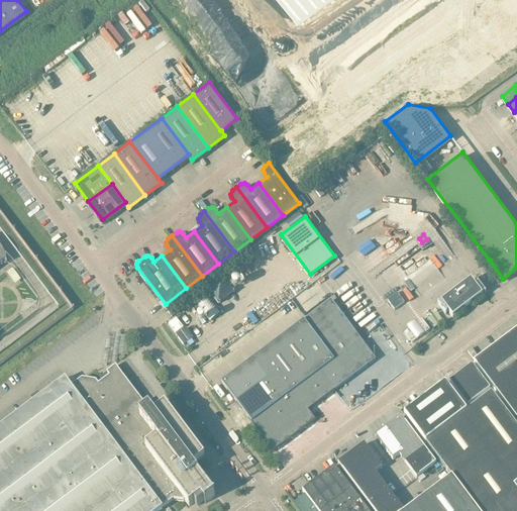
[(218,299),(234,286),(222,270),(206,283),(218,299)]
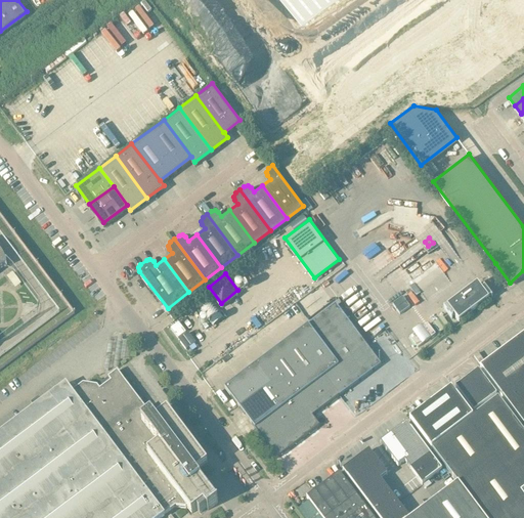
[(484,282),(481,284),(477,278),(444,303),(444,302),(443,303),(451,314),(452,313),(452,312),(454,310),(459,316),(491,292),(491,293),(492,292),(484,282)]
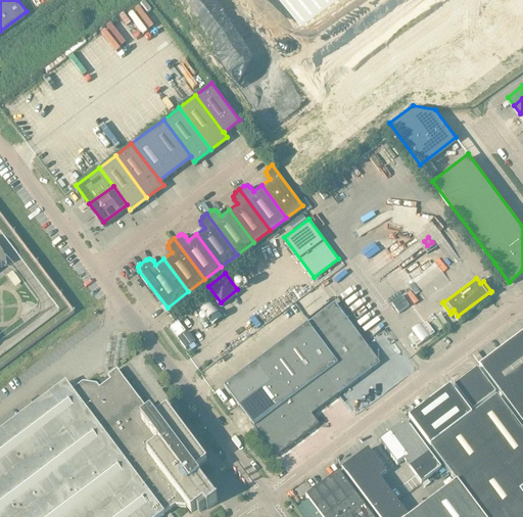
[(401,291),(391,298),(398,309),(409,301),(401,291)]
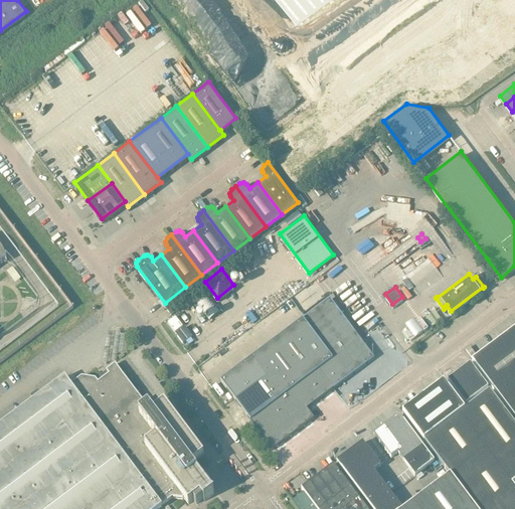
[(307,404),(374,353),(330,295),(220,376),(273,446),(314,414),(307,404)]
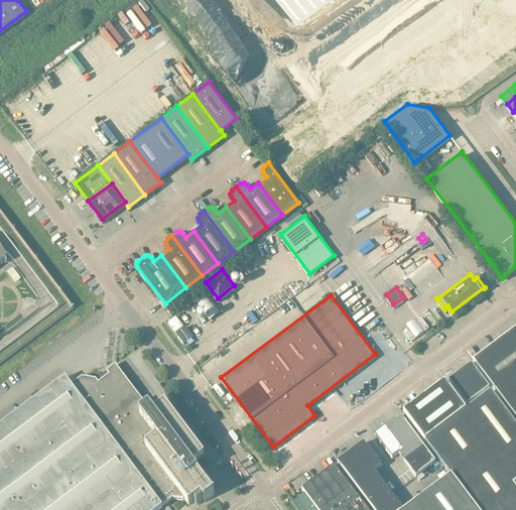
[(171,311),(178,305),(175,300),(167,306),(171,311)]
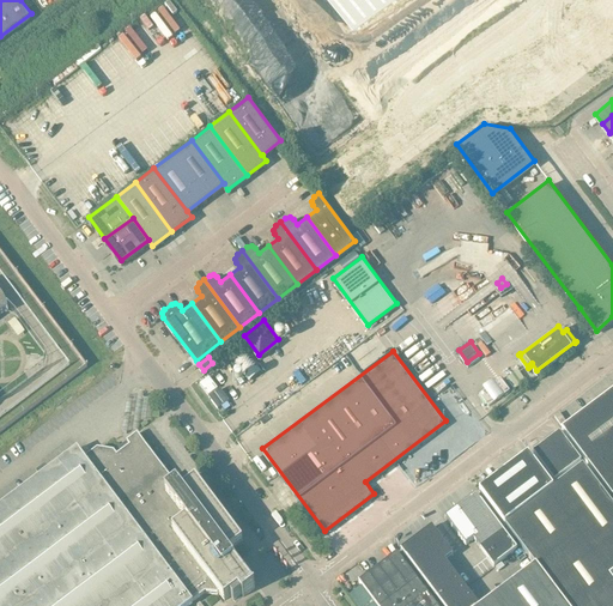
[(210,370),(200,377),(218,400),(228,393),(210,370)]
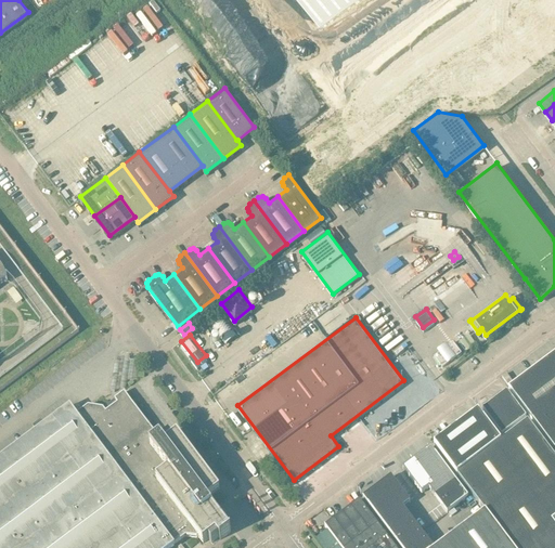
[(434,352),(442,363),(462,349),(453,338),(434,352)]
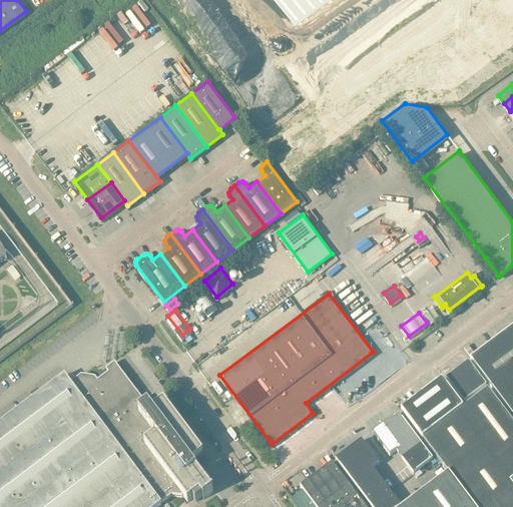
[(512,322),(470,355),(512,412),(512,322)]
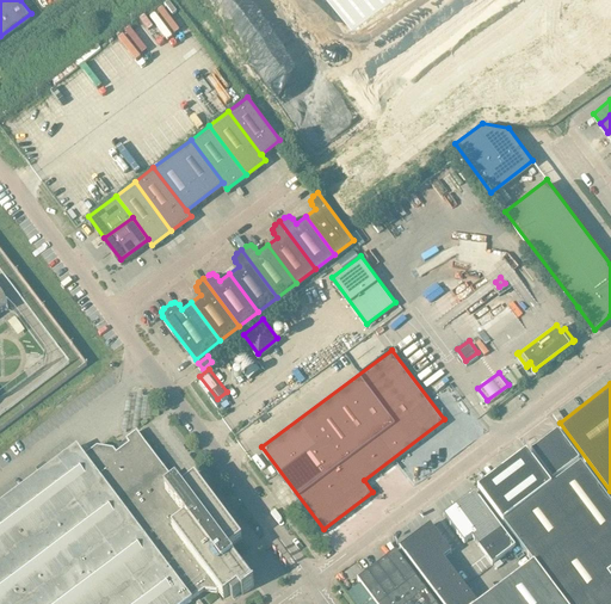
[(176,476),(176,478),(136,426),(127,435),(129,438),(116,448),(113,444),(97,442),(84,451),(76,442),(0,499),(0,603),(179,603),(192,595),(204,585),(216,586),(218,585),(223,593),(229,589),(233,593),(241,587),(242,590),(254,580),(232,552),(239,547),(235,541),(242,536),(195,473),(189,478),(186,474),(178,479),(176,476)]
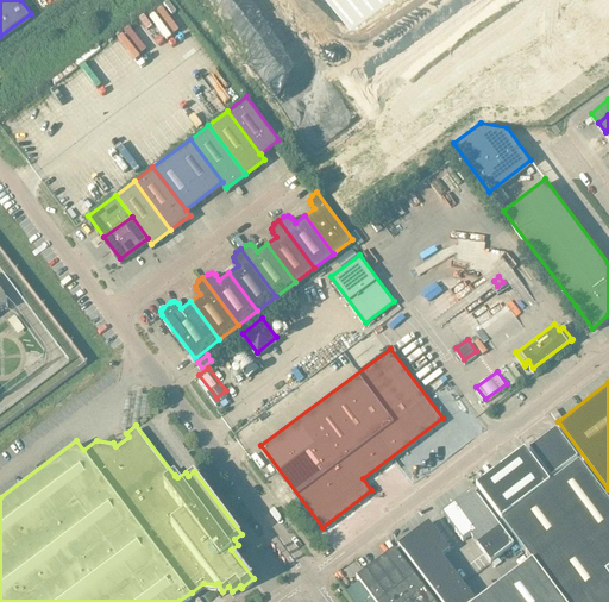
[(551,472),(577,452),(556,425),(529,444),(551,472)]
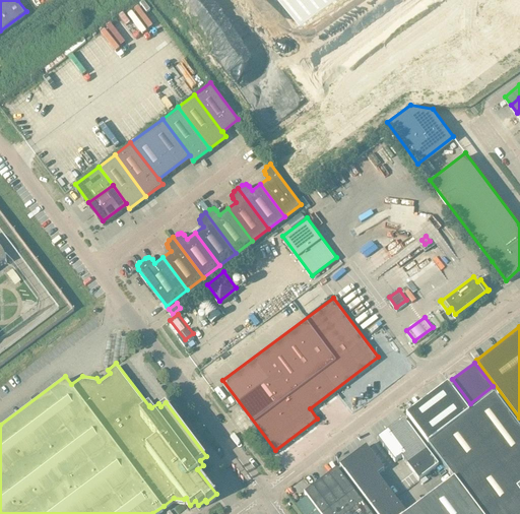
[(427,439),(447,424),(468,407),(448,381),(428,396),(406,412),(427,439)]
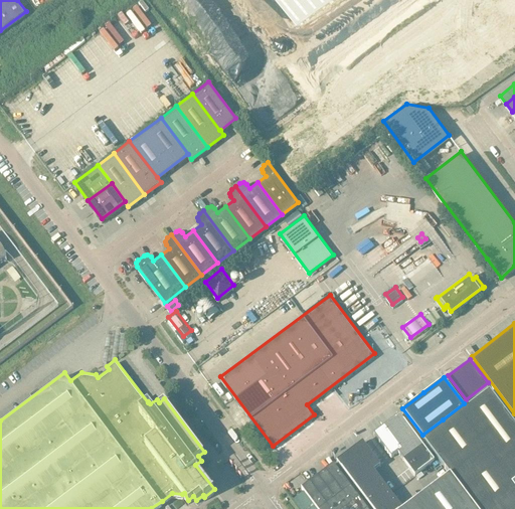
[(514,508),(514,484),(512,480),(514,477),(514,419),(490,386),(465,405),(464,403),(443,419),(422,435),(450,471),(449,472),(476,508),(514,508)]
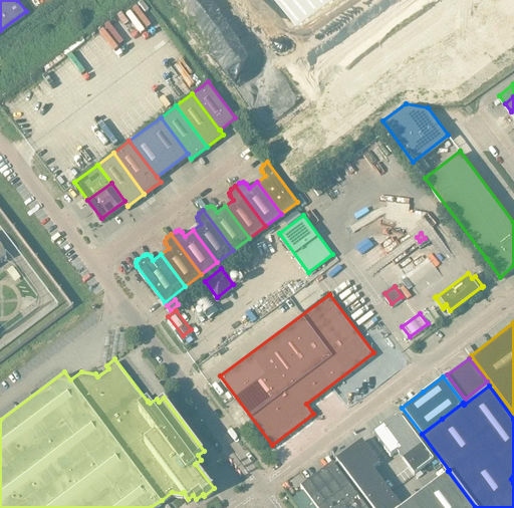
[(403,455),(422,441),(399,410),(372,429),(391,453),(397,448),(403,455)]
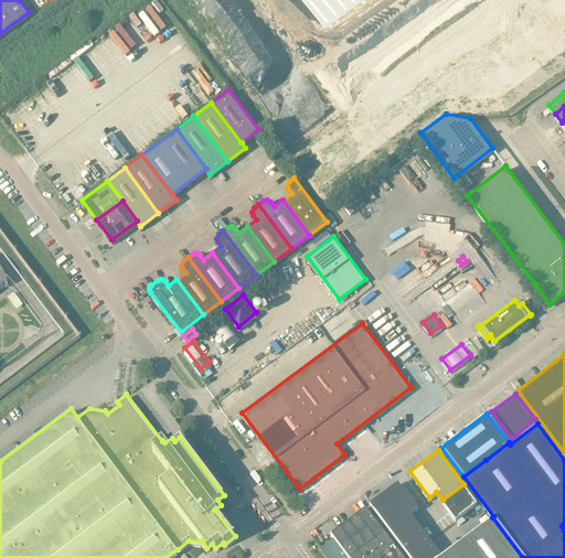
[(409,512),(417,506),(397,480),(370,502),(395,535),(416,519),(409,512)]
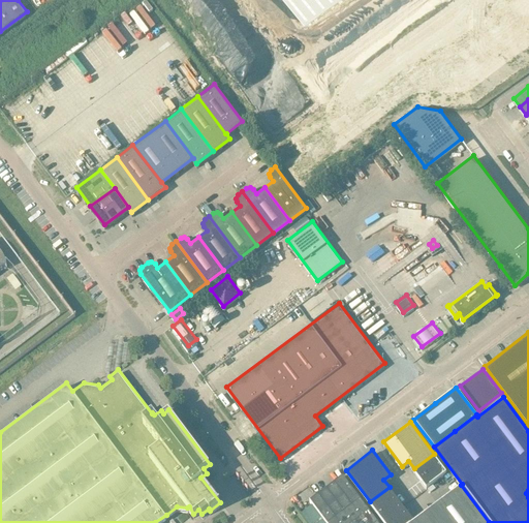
[(426,484),(445,469),(434,454),(414,468),(426,484)]
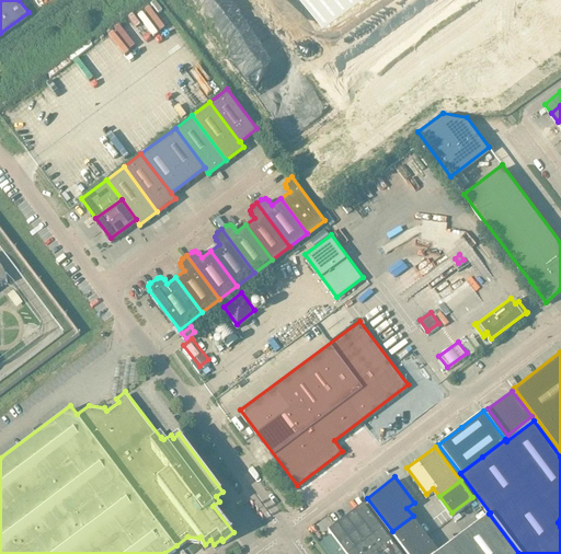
[(373,532),(381,526),(363,500),(354,507),(373,532)]
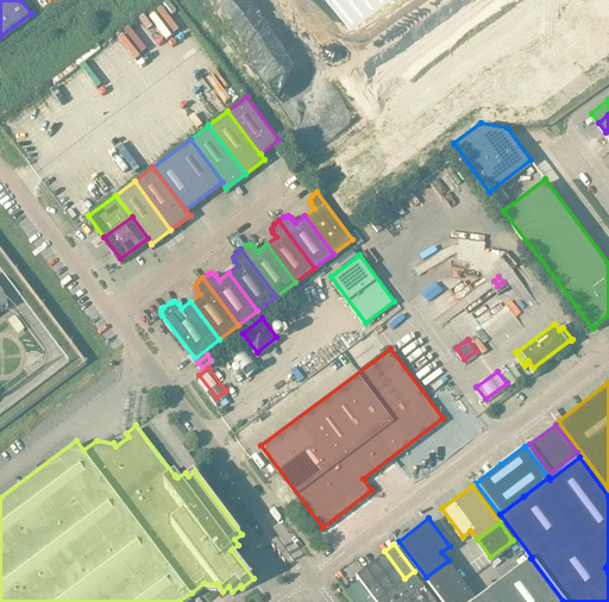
[(395,585),(405,578),(384,551),(376,558),(395,585)]
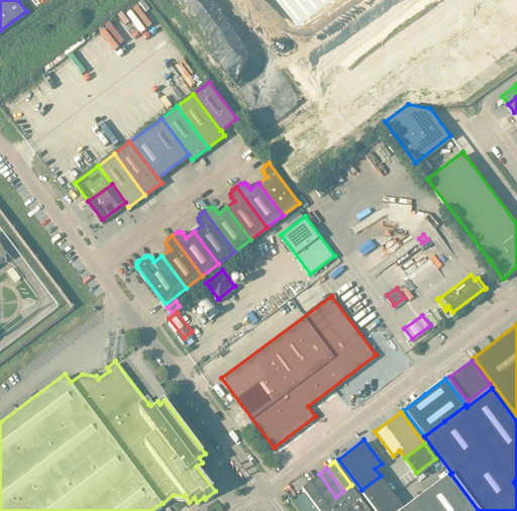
[(327,503),(335,497),(319,474),(311,480),(327,503)]
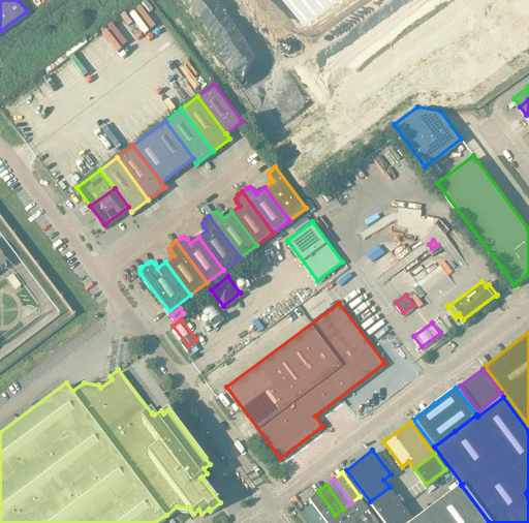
[(489,522),(461,485),(409,522),(489,522)]
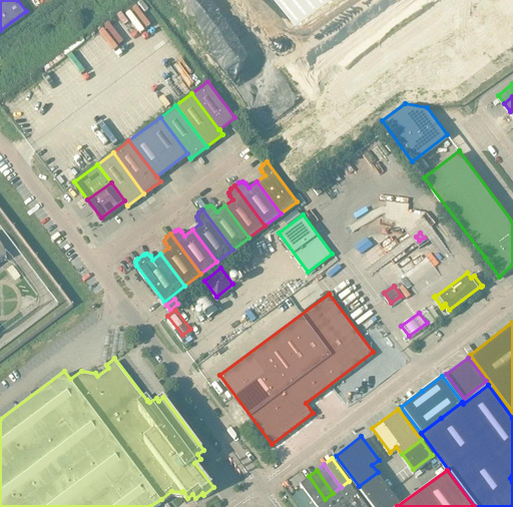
[(374,506),(394,506),(401,502),(378,472),(359,486),(374,506)]
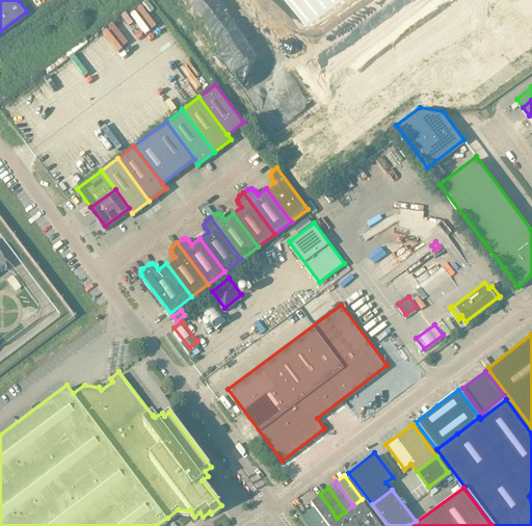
[(328,524),(337,518),(320,494),(312,500),(328,524)]
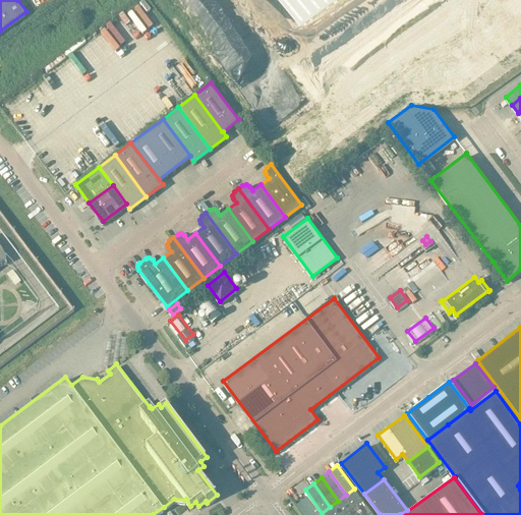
[(324,514),(342,514),(363,500),(354,489),(346,495),(338,501),(330,507),(322,513),(324,514)]
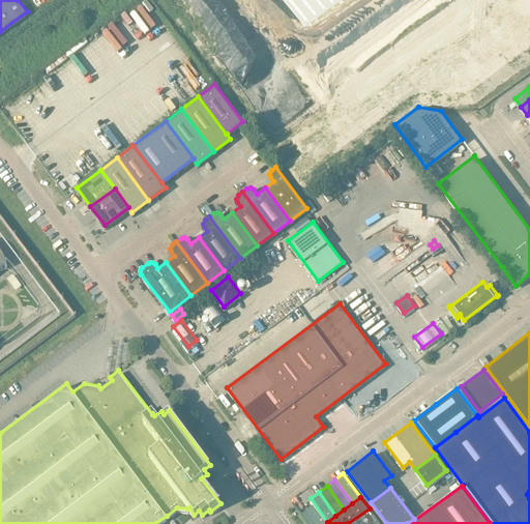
[(373,523),(378,520),(370,508),(348,523),(373,523)]
